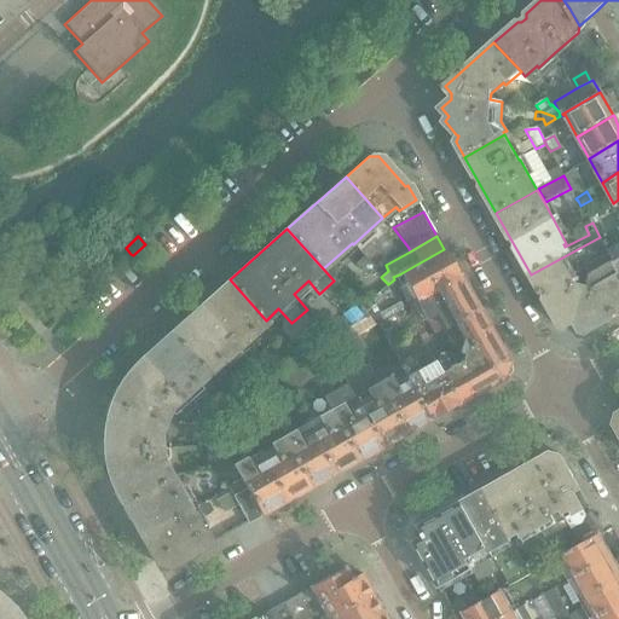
[(585,284),(590,265),(609,254),(600,237),(531,275),(561,328),(570,323),(577,327),(582,334),(618,312),(618,273),(596,288),(585,284)]
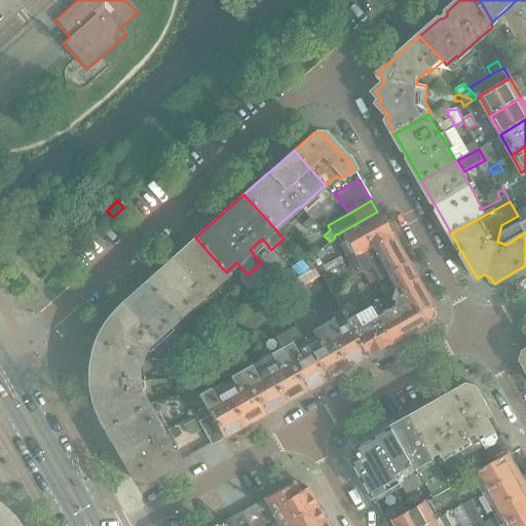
[(327,221),(314,208),(306,216),(318,228),(327,221)]
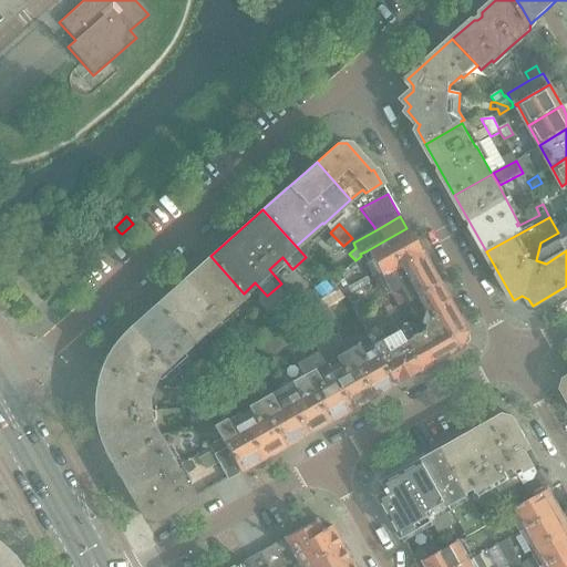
[(421,254),(406,228),(366,251),(380,277),(421,254)]
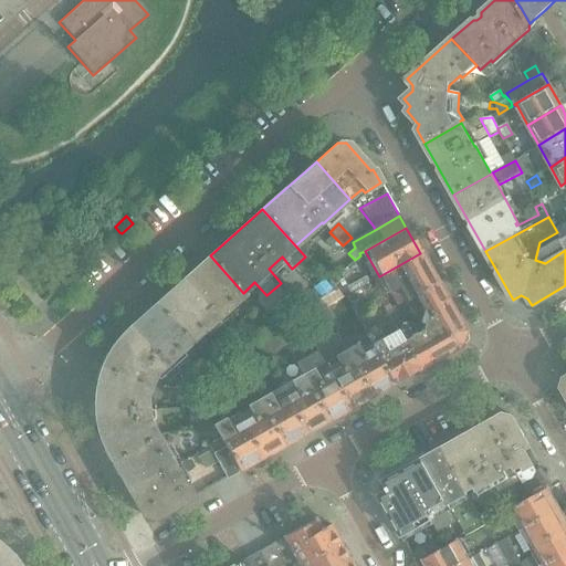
[(437,283),(420,253),(379,276),(389,294),(399,287),(406,300),(437,283)]
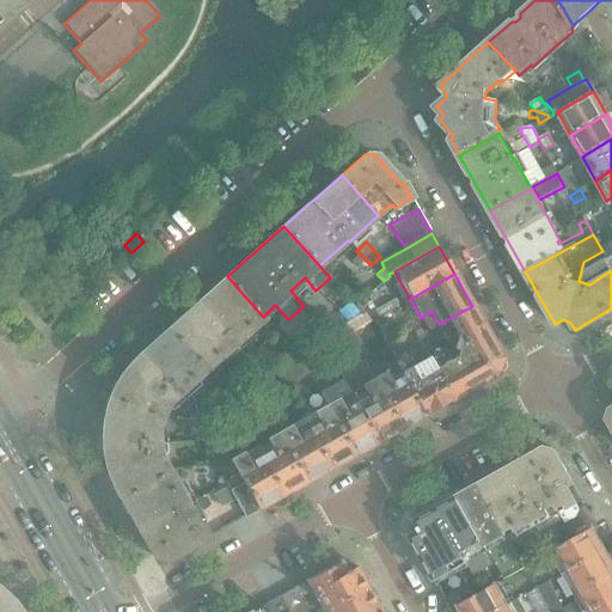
[(263,317),(227,276),(196,304),(234,344),(264,318),(263,317)]
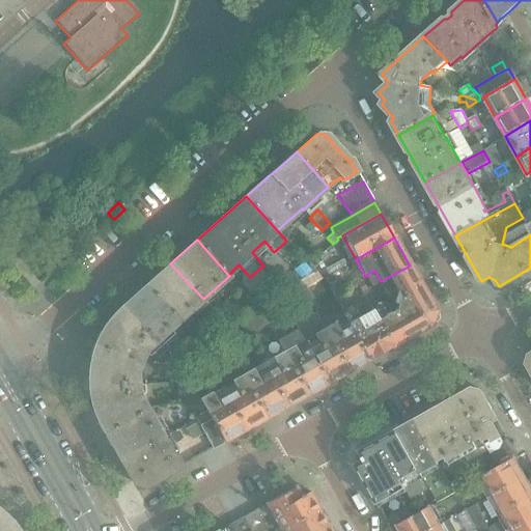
[(313,272),(323,264),(317,258),(308,266),(313,272)]
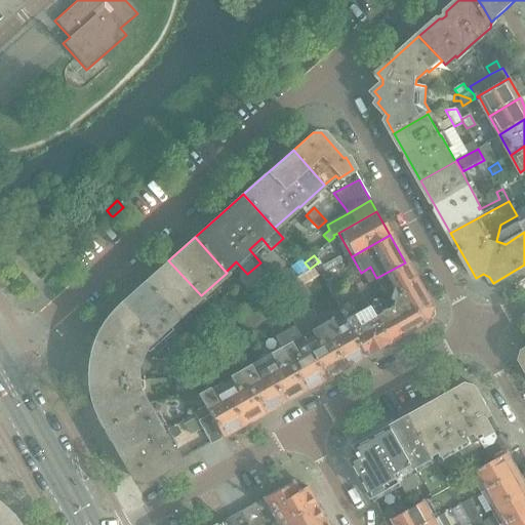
[(201,295),(168,260),(145,282),(176,318),(201,295)]
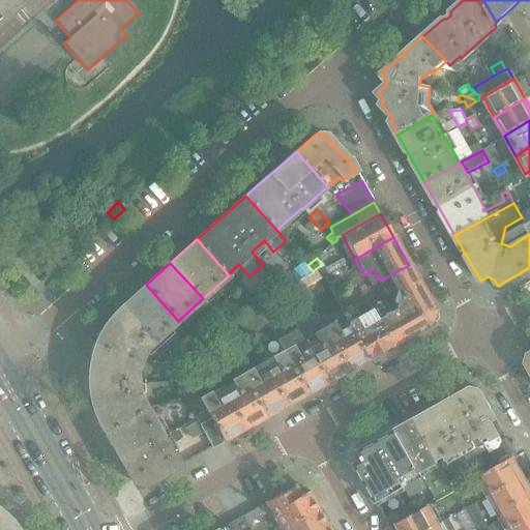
[(302,277),(310,270),(303,263),(296,270),(302,277)]
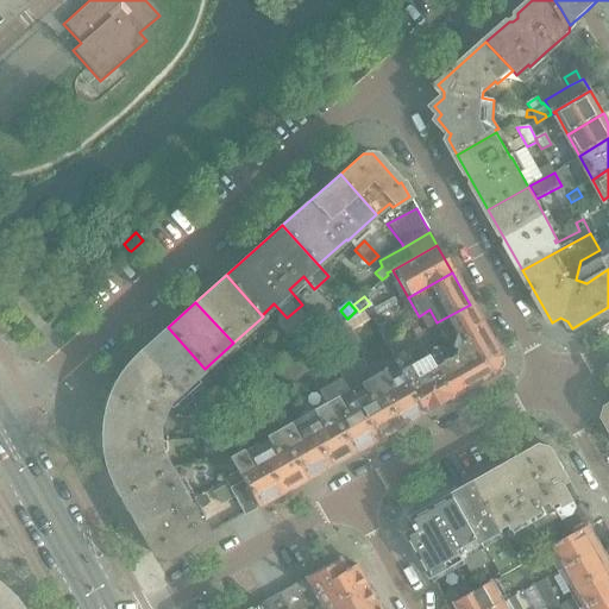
[(502,362),(487,333),(470,305),(437,322),(438,325),(437,326),(444,340),(454,334),(458,340),(456,349),(481,355),(478,360),(502,368),(503,364),(502,362)]
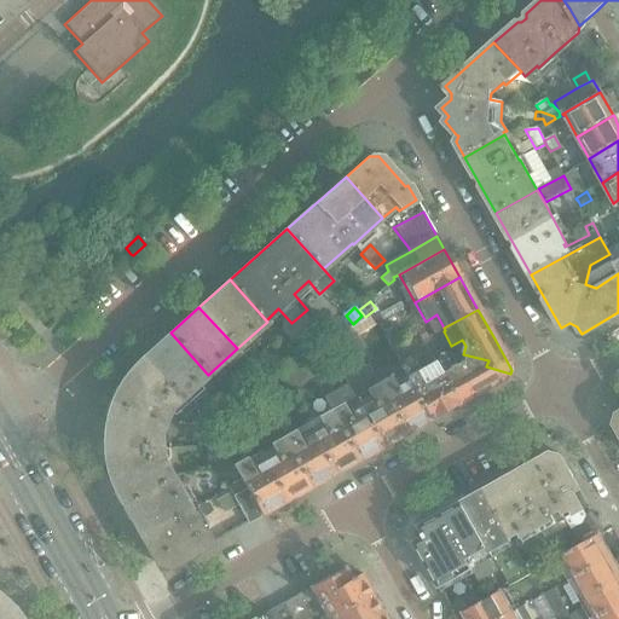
[(208,375),(171,333),(139,360),(129,371),(121,382),(114,395),(111,401),(165,422),(169,409),(208,375)]
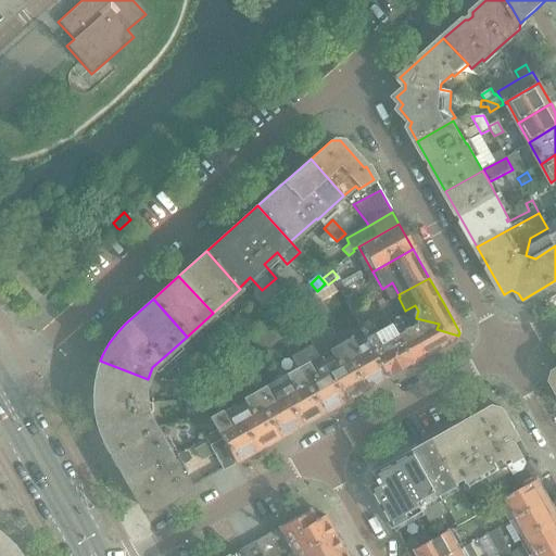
[(354,311),(348,299),(343,301),(351,313),(354,311)]
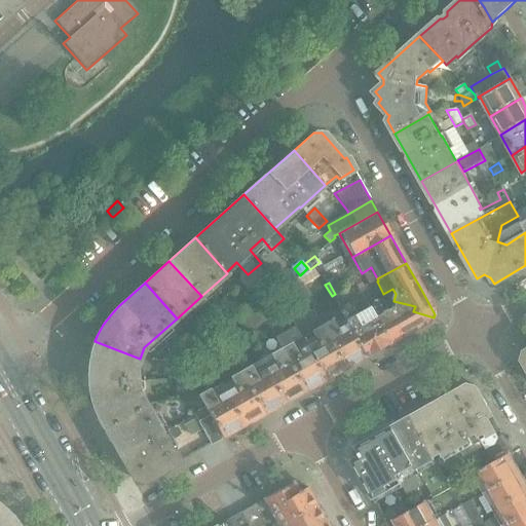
[(338,308),(362,296),(359,290),(355,285),(332,297),(338,308)]
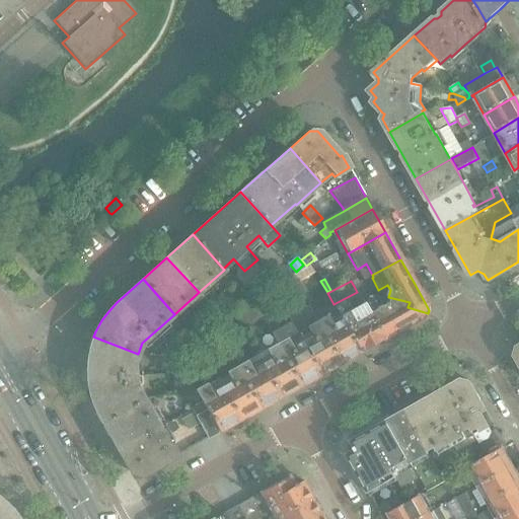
[(367,291),(367,290),(363,282),(354,286),(357,292),(359,296),(367,291)]
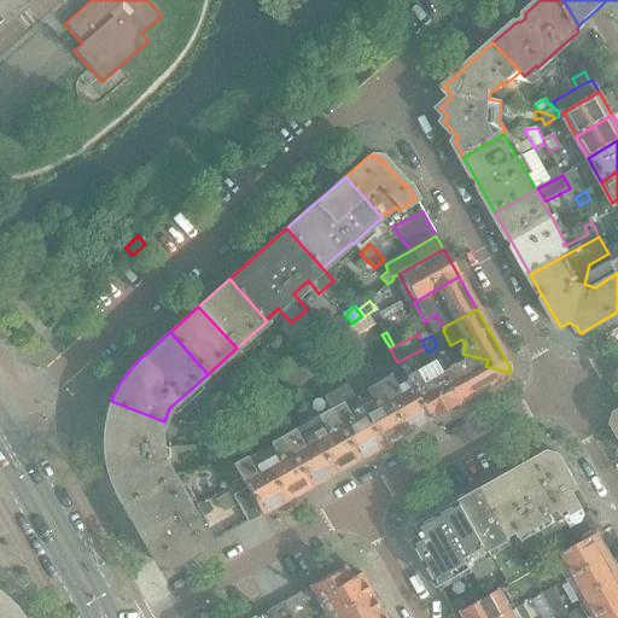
[(260,363),(250,353),(245,357),(256,367),(260,363)]
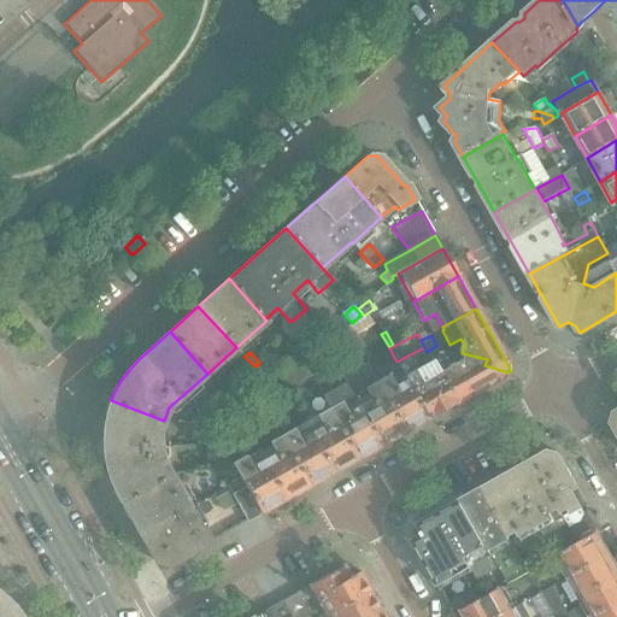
[(312,374),(327,363),(321,353),(305,364),(312,374)]
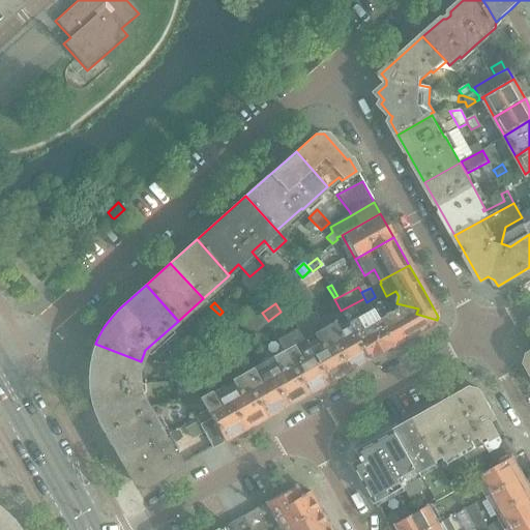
[(394,345),(435,322),(437,320),(416,314),(418,308),(396,303),(394,310),(380,318),(394,345)]
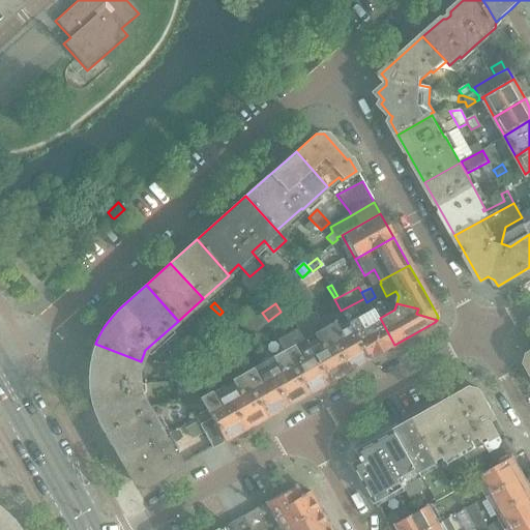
[(219,315),(210,306),(206,311),(214,319),(219,315)]
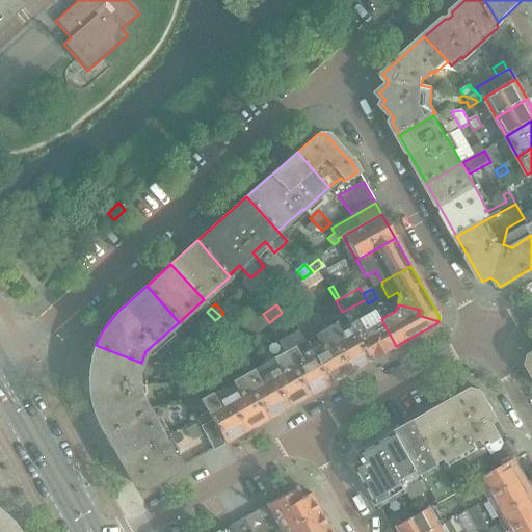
[(396,346),(381,319),(379,321),(373,311),(366,315),(348,324),(369,362),(396,346)]
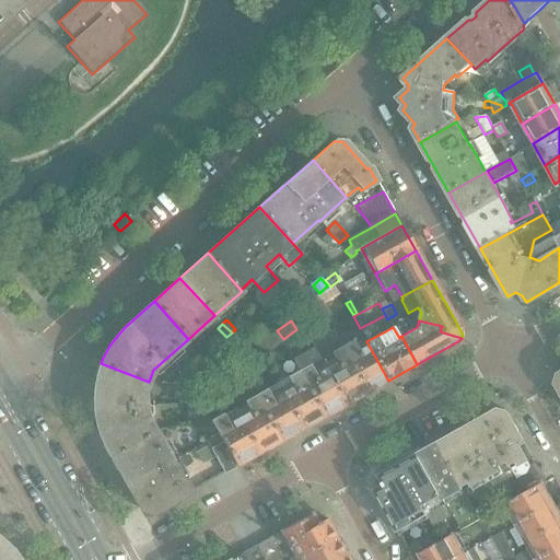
[(259,352),(280,337),(273,329),(254,345),(259,352)]
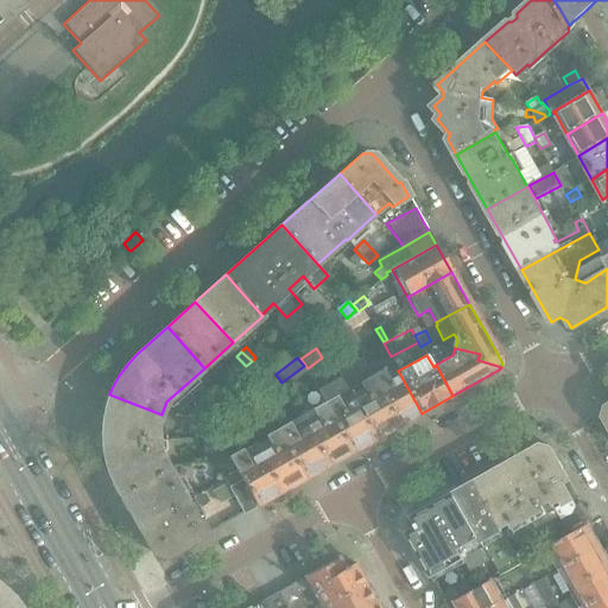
[(422,413),(398,371),(386,378),(382,371),(372,377),(399,425),(422,413)]
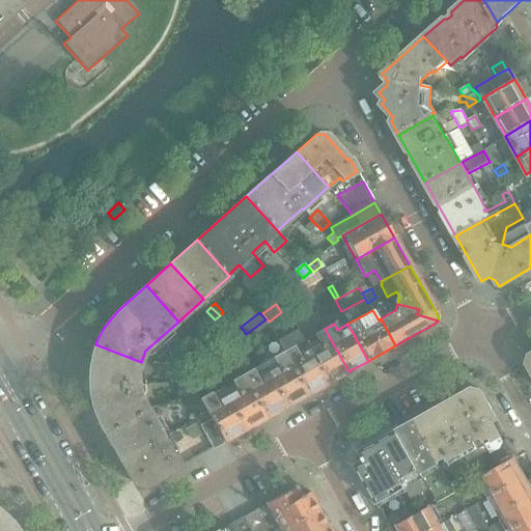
[(348,371),(325,329),(314,335),(317,340),(307,346),(328,383),(348,371)]
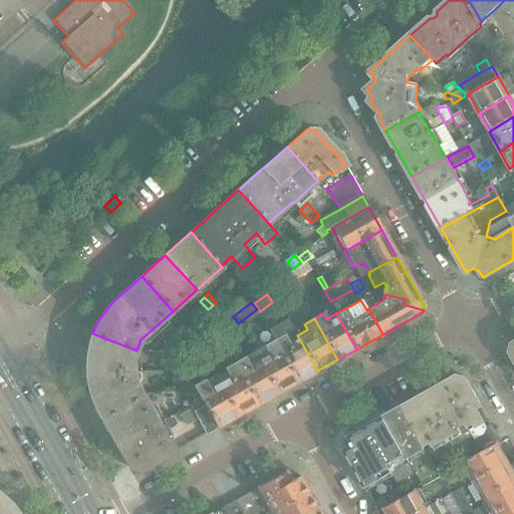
[(132,362),(137,350),(92,333),(90,339),(87,351),(86,360),(85,372),(87,384),(90,396),(94,408),(100,418),(142,395),(134,380),(132,362)]
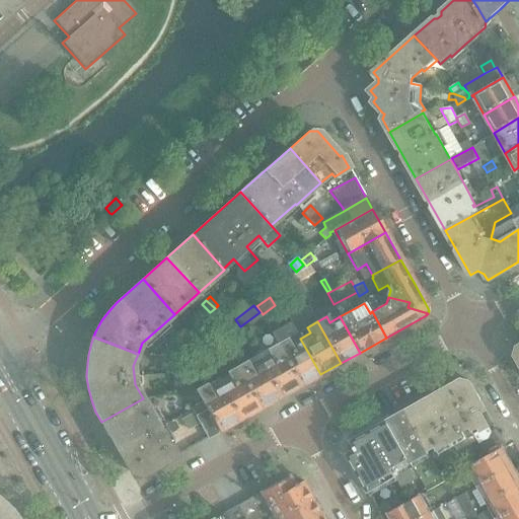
[(320,374),(300,339),(291,344),(288,338),(277,345),(301,385),(320,374)]
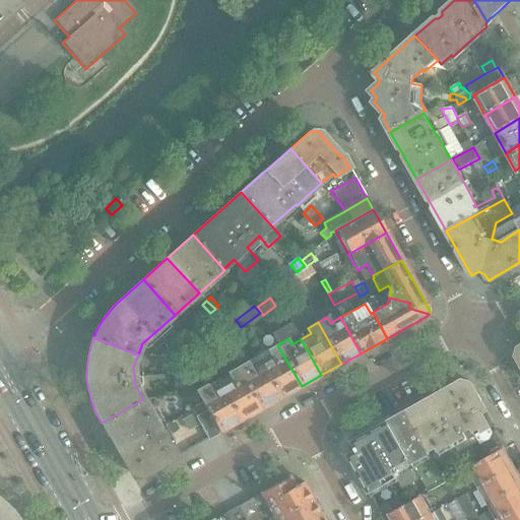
[(188,359),(168,346),(157,340),(155,345),(166,350),(163,361),(186,366),(188,359)]
